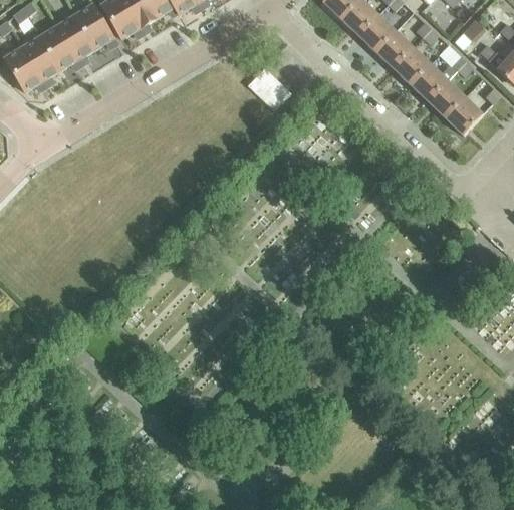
[(106,0),(100,4),(121,39),(133,32),(136,36),(143,32),(122,0),(106,0)]
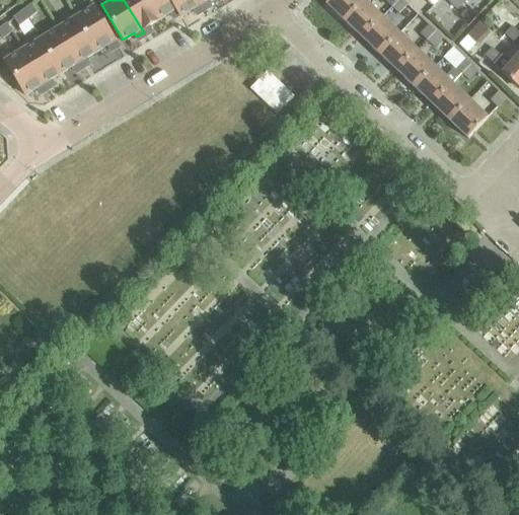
[(148,24),(158,18),(147,0),(124,0),(144,32),(150,28),(148,24)]
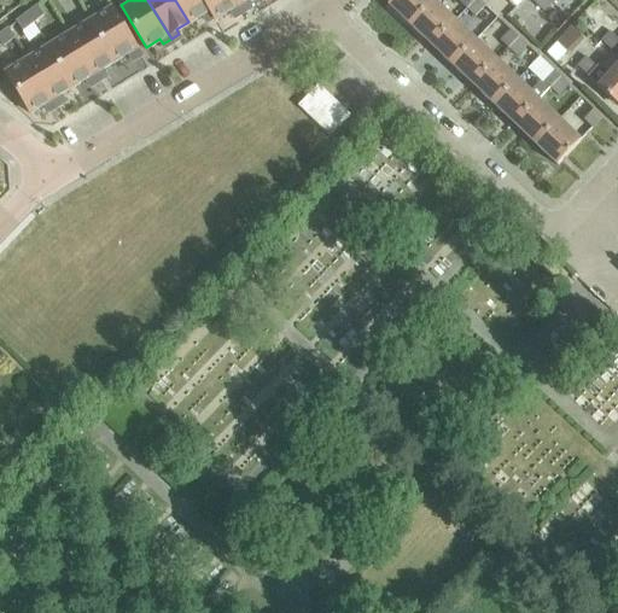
[(175,0),(188,22),(202,13),(205,18),(213,13),(204,0),(175,0)]
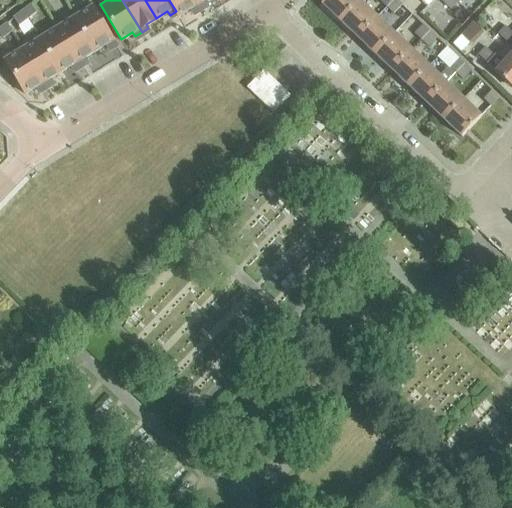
[(199,7),(195,0),(169,0),(176,11),(178,15),(190,7),(193,11),(199,7)]
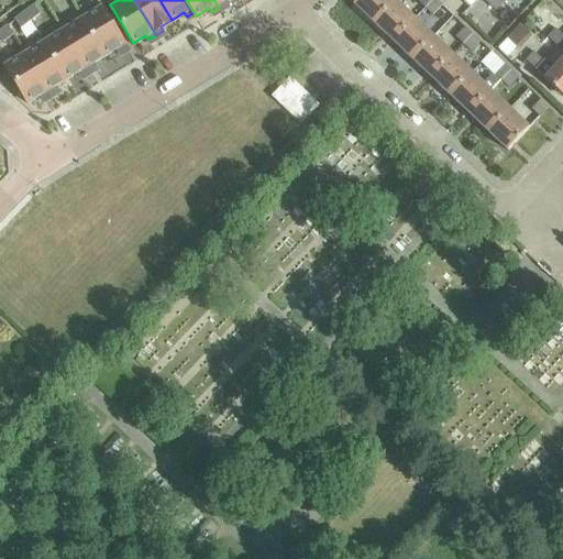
[(355,0),(354,1),(375,20),(393,0),(355,0)]
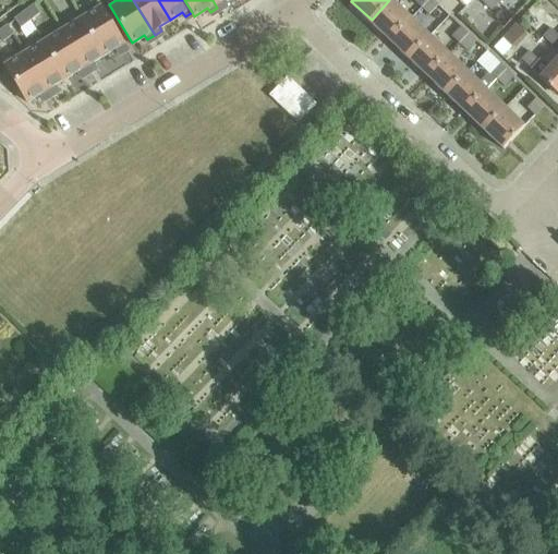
[(372,20),(389,38),(410,16),(393,0),(389,0),(372,20)]
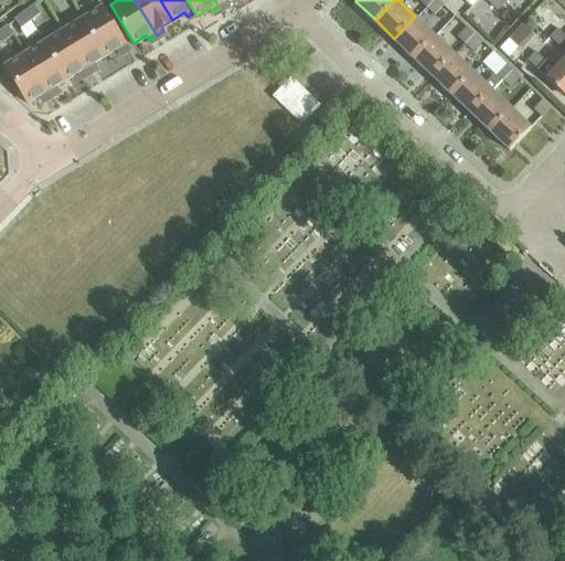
[(430,0),(426,4),(435,12),(444,3),(440,0),(430,0)]
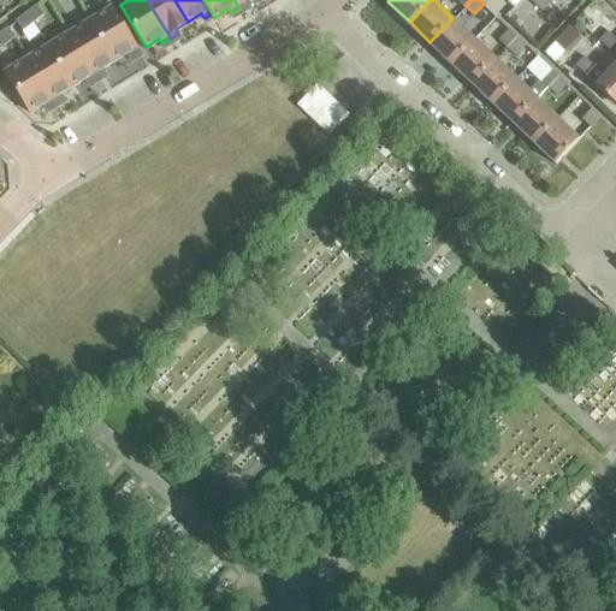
[(35,4),(25,11),(34,21),(43,13),(35,4)]
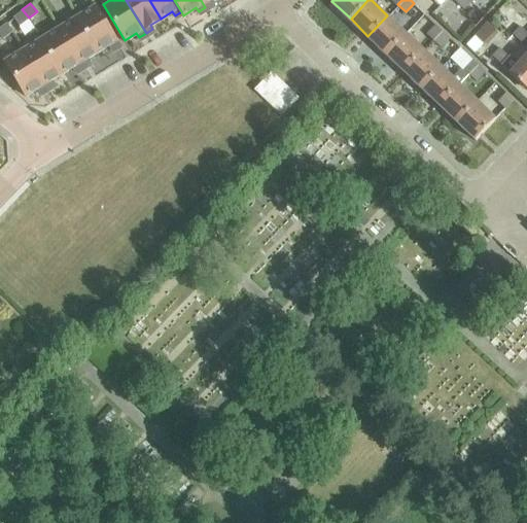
[(76,14),(98,50),(109,44),(111,48),(119,44),(95,4),(76,14)]
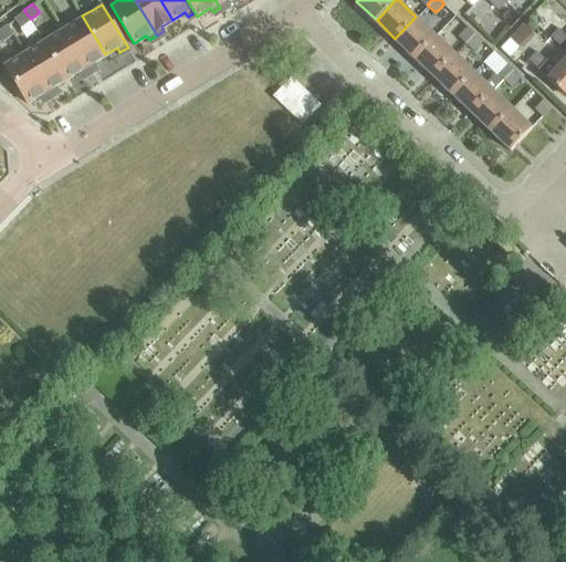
[(31,19),(23,10),(14,17),(22,25),(31,19)]
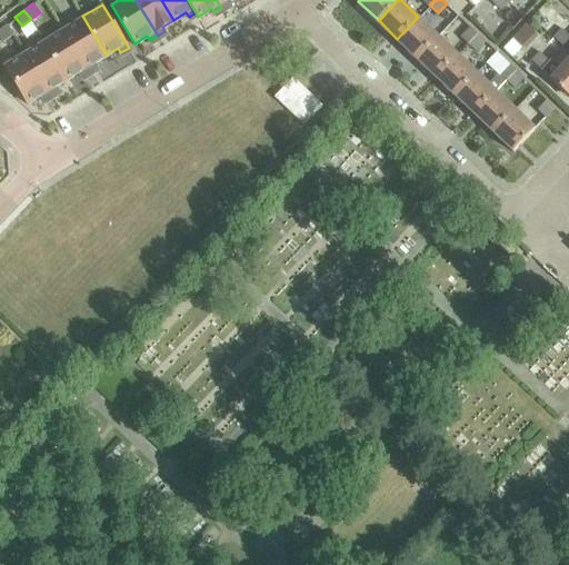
[(62,28),(89,71),(97,67),(93,62),(106,55),(82,16),(62,28)]
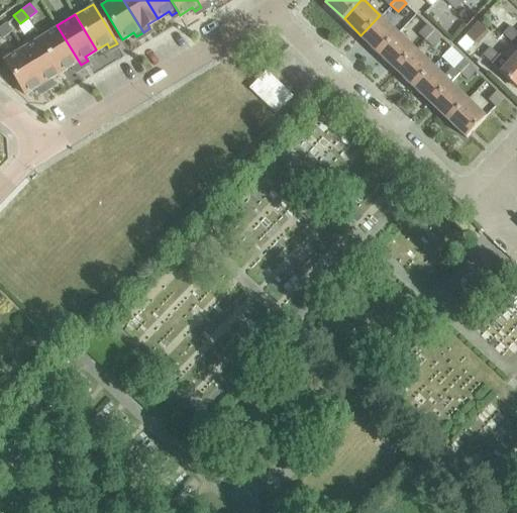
[(360,35),(380,53),(399,33),(380,15),(360,35)]
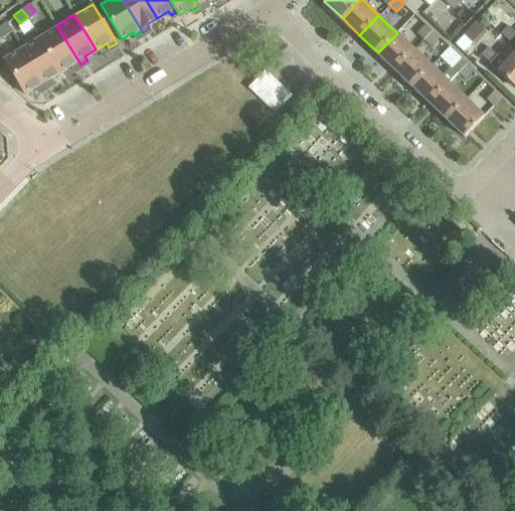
[(475,17),(464,29),(473,38),(484,26),(475,17)]
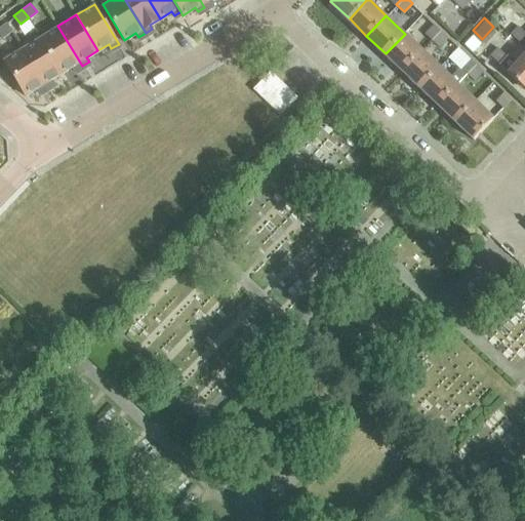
[(5,22),(0,25),(0,32),(3,37),(11,31),(5,22)]
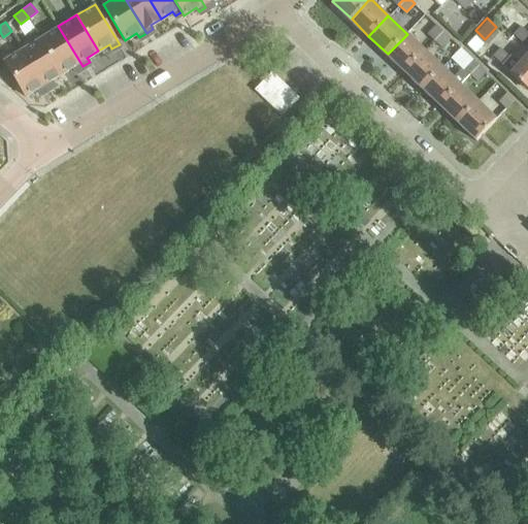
[(427,32),(434,38),(442,29),(435,23),(427,32)]
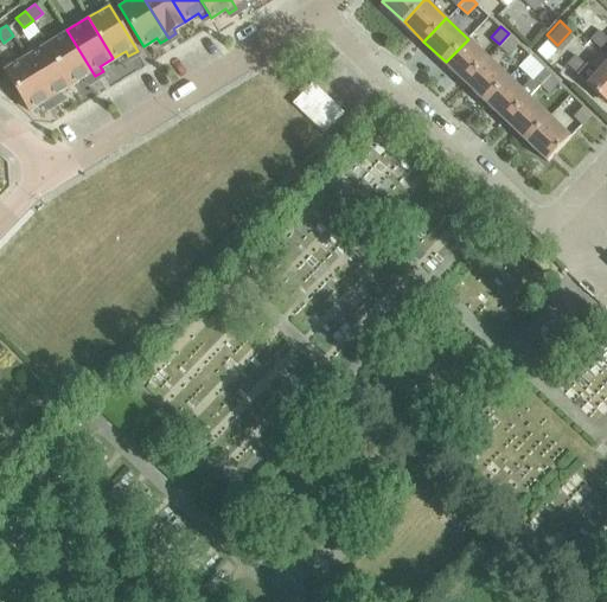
[(590,37),(601,47),(606,42),(606,36),(599,29),(590,37)]
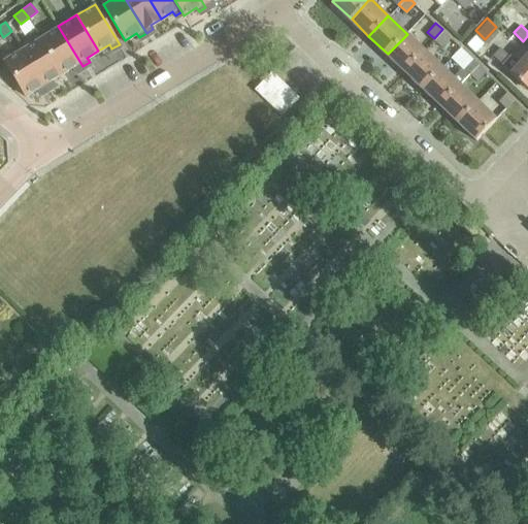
[(40,37),(62,72),(73,66),(76,70),(83,66),(58,26),(40,37)]
